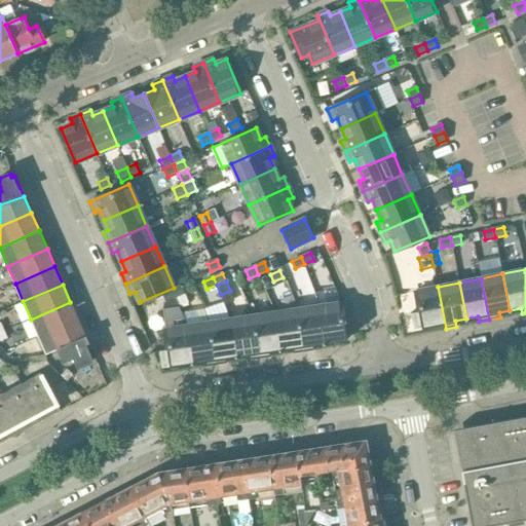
[(171,290),(175,297),(184,293),(180,286),(171,290)]
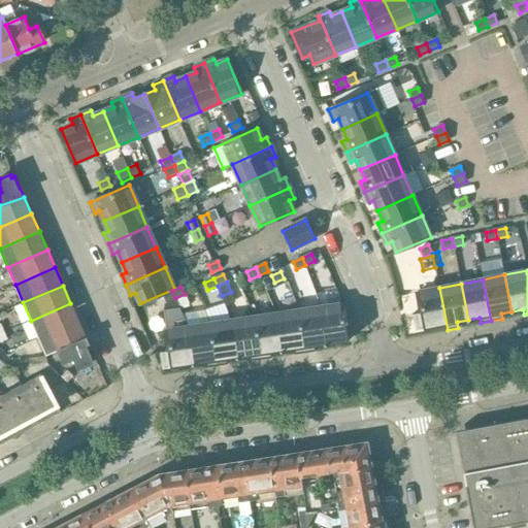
[(439,288),(417,293),(420,312),(413,314),(416,331),(446,325),(447,330),(448,330),(439,288)]
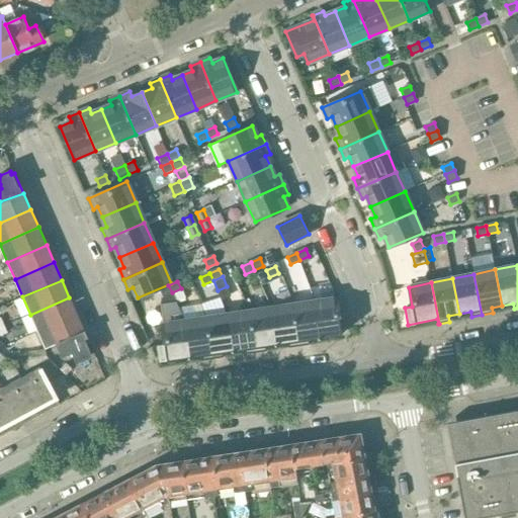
[(172,292),(168,285),(159,289),(163,296),(172,292)]
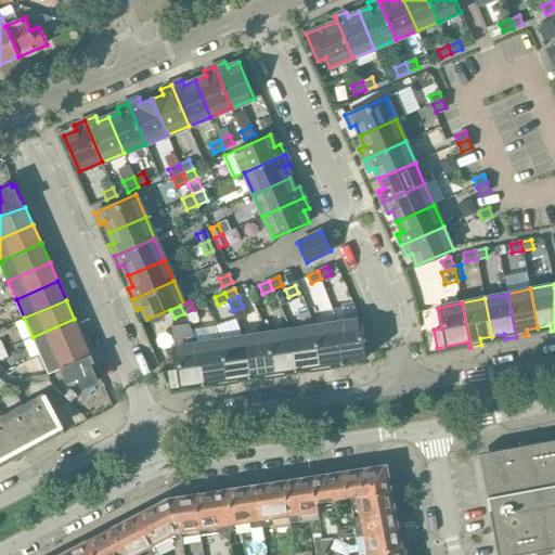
[(33,337),(41,356),(82,337),(74,319),(33,337)]
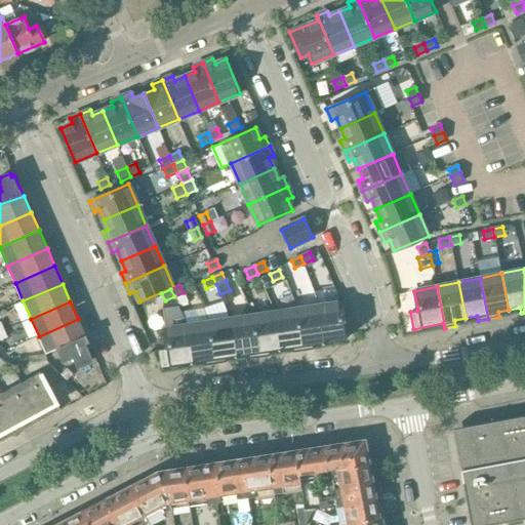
[(324,342),(347,338),(341,303),(318,306),(324,342)]
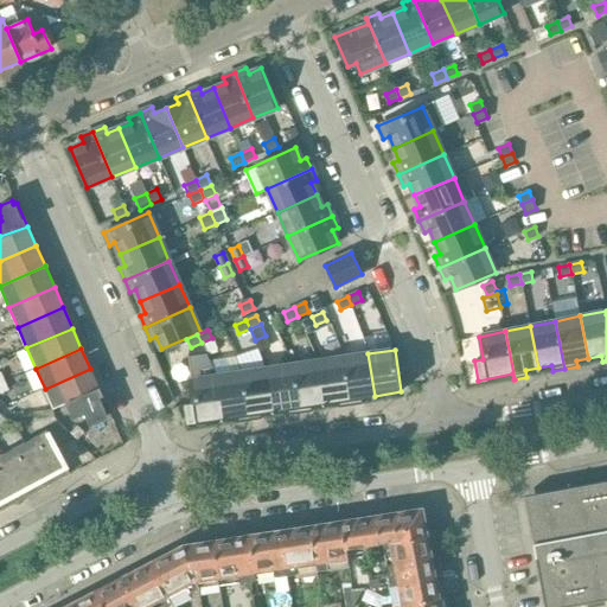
[(193,403),(184,404),(186,423),(223,419),(216,376),(206,353),(189,356),(192,379),(190,381),(193,403)]
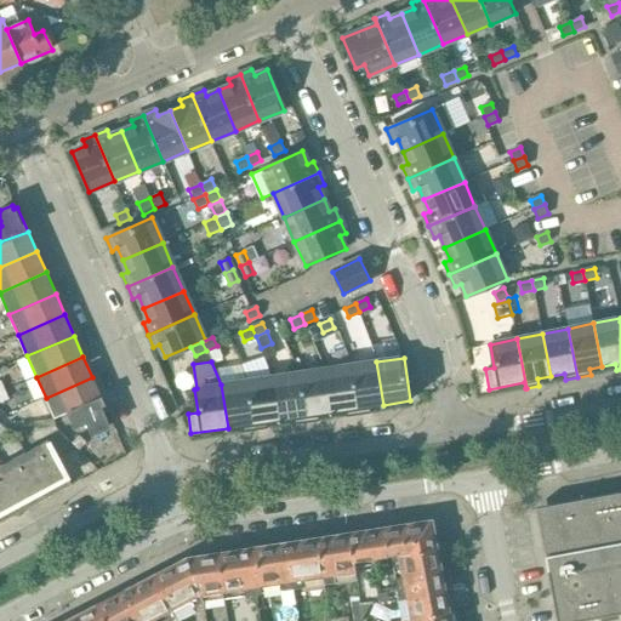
[(376,362),(351,365),(358,415),(371,414),(370,406),(383,405),(376,362)]
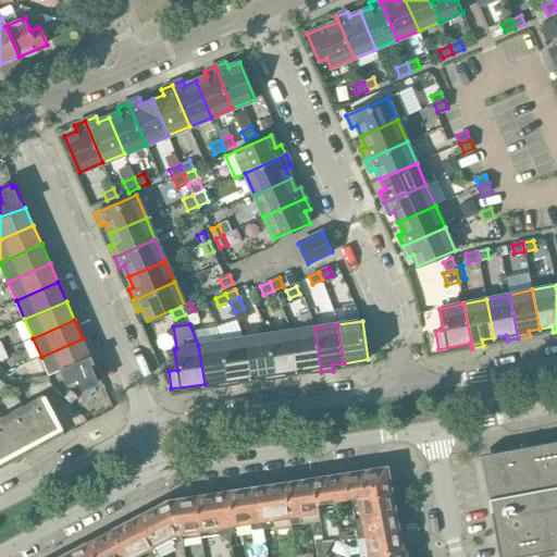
[(314,327),(292,331),(297,370),(309,369),(309,374),(321,372),(314,327)]
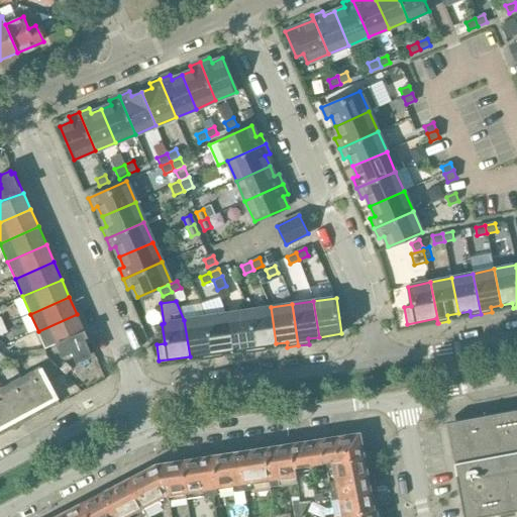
[(271,307),(248,311),(254,351),(266,350),(265,345),(276,343),(271,307)]
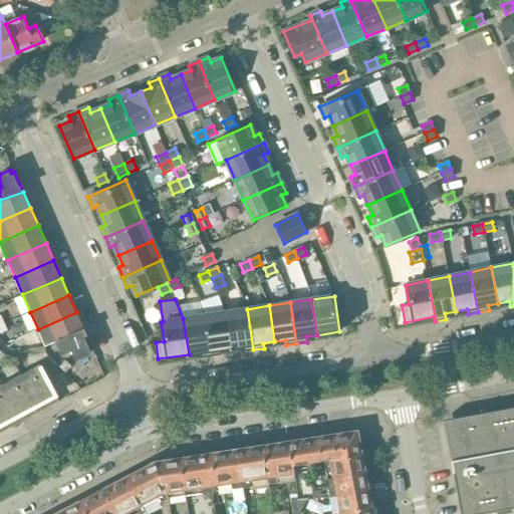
[(247,309),(226,312),(231,348),(242,346),(243,351),(253,349),(247,309)]
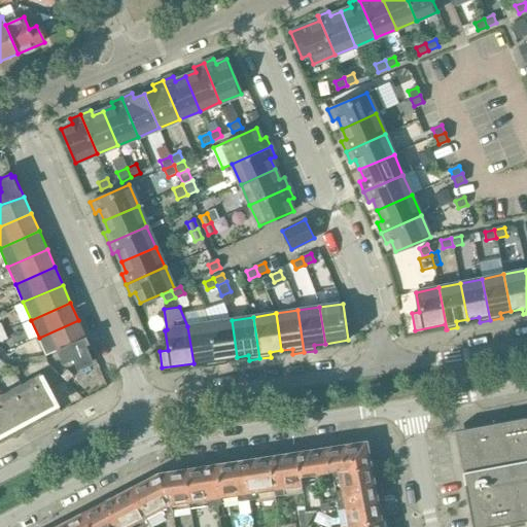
[(78,320),(39,338),(46,355),(59,350),(85,338),(78,320)]
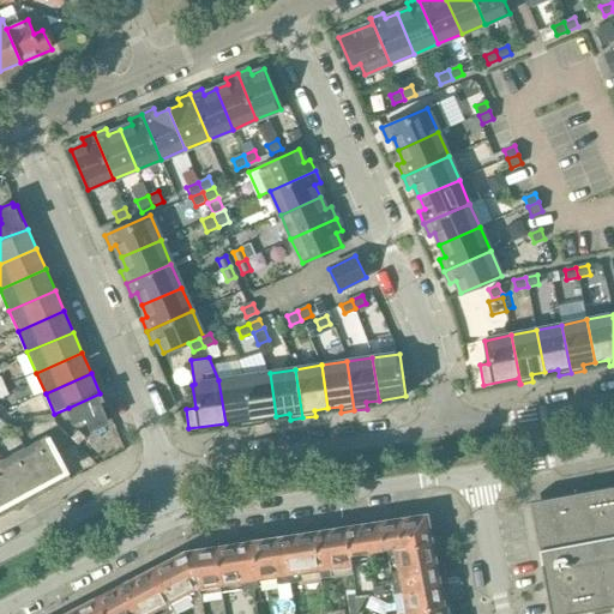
[(270,373),(245,377),(252,426),(264,423),(264,417),(276,416),(270,373)]
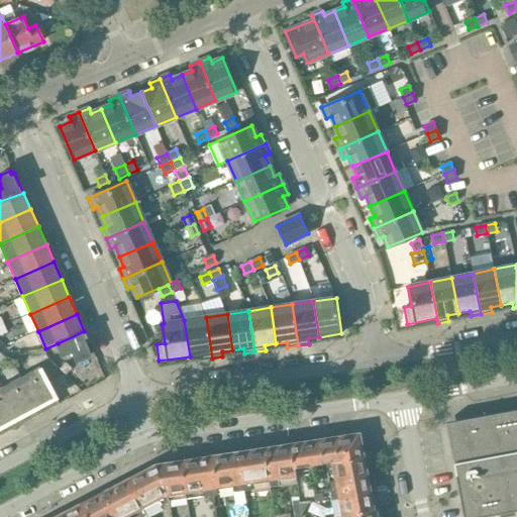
[(206,317),(184,320),(190,356),(200,354),(201,359),(212,358),(206,317)]
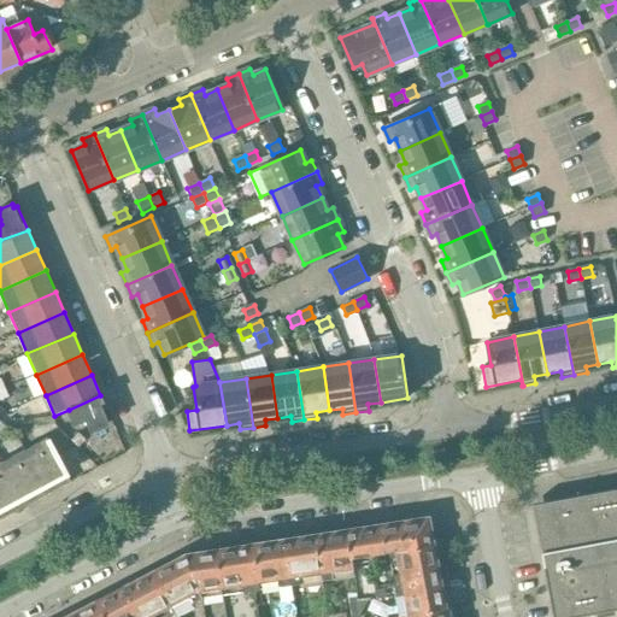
[(111,419),(100,395),(69,410),(75,423),(86,418),(92,432),(109,424),(107,421),(111,419)]
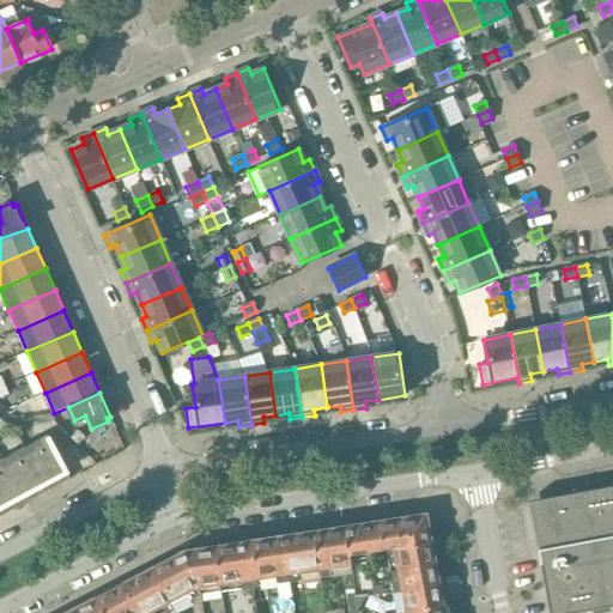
[(49,490),(71,479),(47,435),(25,447),(49,490)]
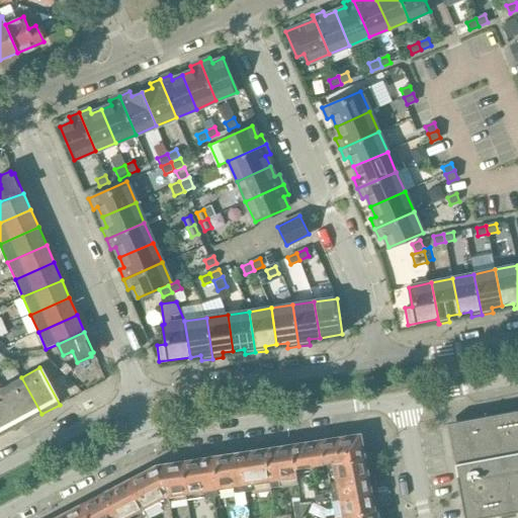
[(22,424),(41,414),(21,377),(3,387),(22,424)]
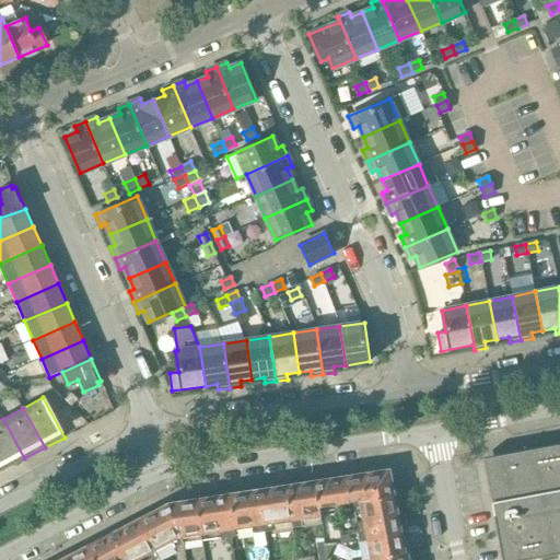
[(0,461),(4,469),(24,458),(3,419),(0,420),(0,461)]
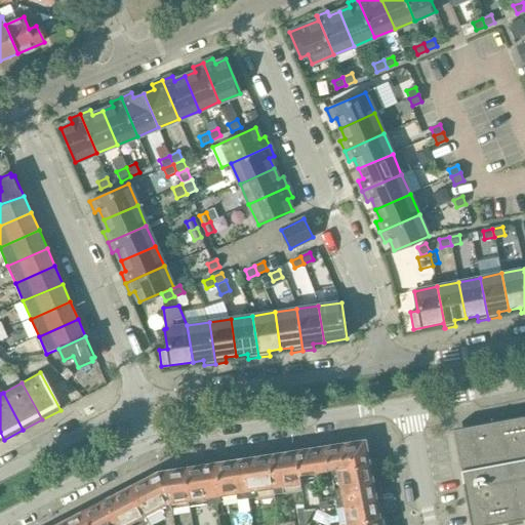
[(524,415),(483,423),(453,429),(454,436),(471,524),(486,524),(496,523),(524,518),(524,415)]
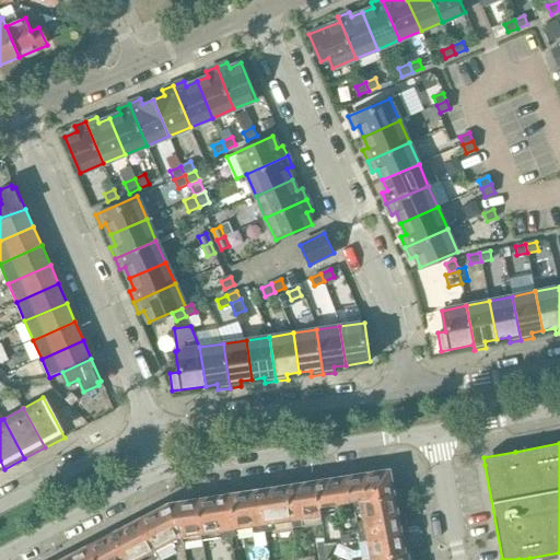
[(382,470),(316,481),(322,522),(323,537),(315,538),(318,559),(326,559),(337,538),(337,534),(329,535),(327,516),(354,512),(352,502),(394,493),(389,476),(388,476),(383,473),(382,470)]
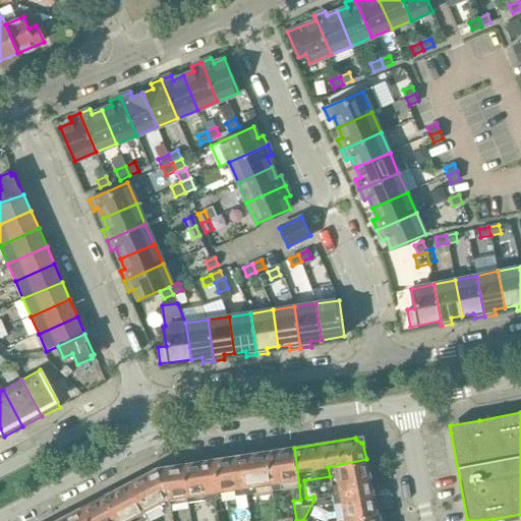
[(294,448),(267,452),(273,489),(299,485),(294,448)]
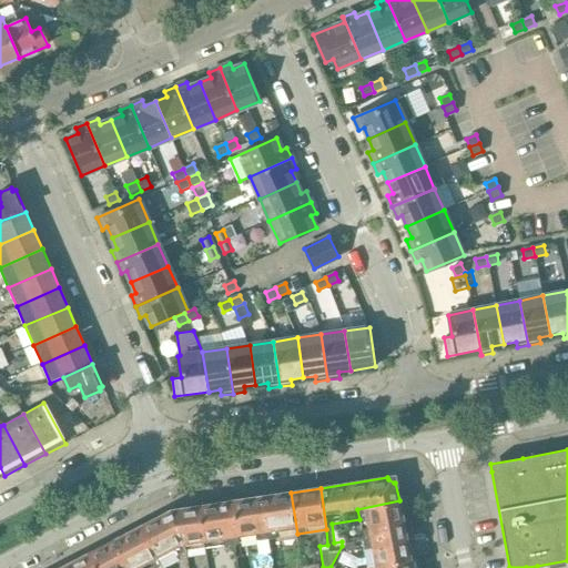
[(297,534),(291,493),(262,497),(267,538),(297,534)]
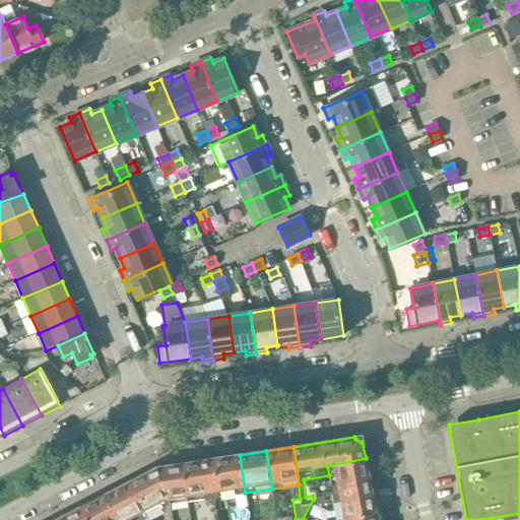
[(212,459),(218,497),(245,493),(240,455),(212,459)]
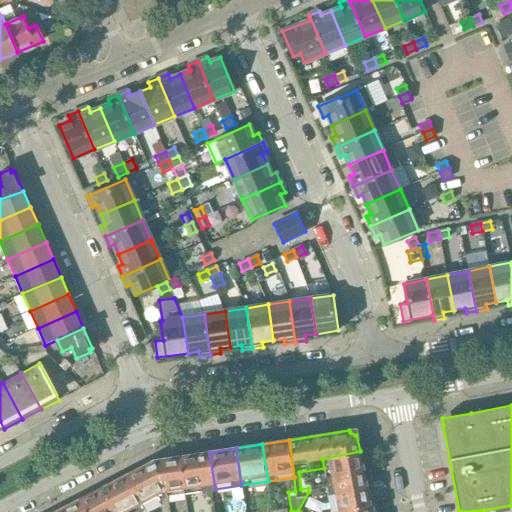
[(365,477),(360,451),(322,459),(324,468),(327,485),(365,477)]
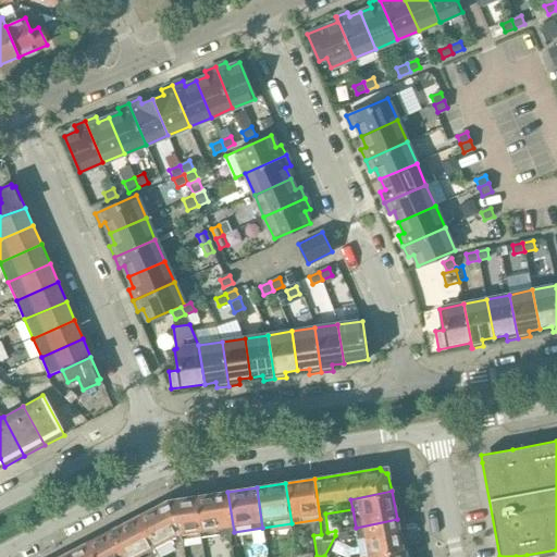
[(195,496),(200,532),(219,529),(219,535),(234,532),(227,492),(195,496)]
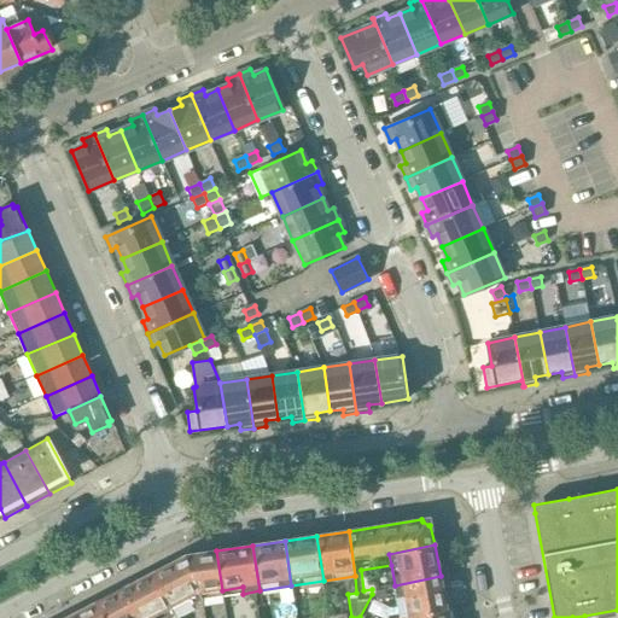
[(199,593),(222,590),(216,551),(186,555),(199,593)]
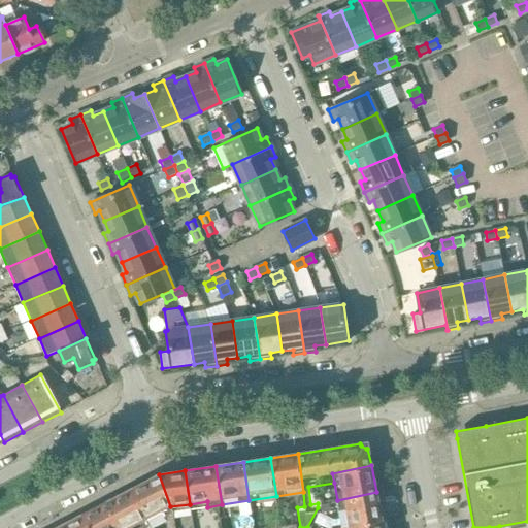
[(159,474),(131,489),(146,520),(162,512),(164,517),(172,513),(170,506),(159,474)]
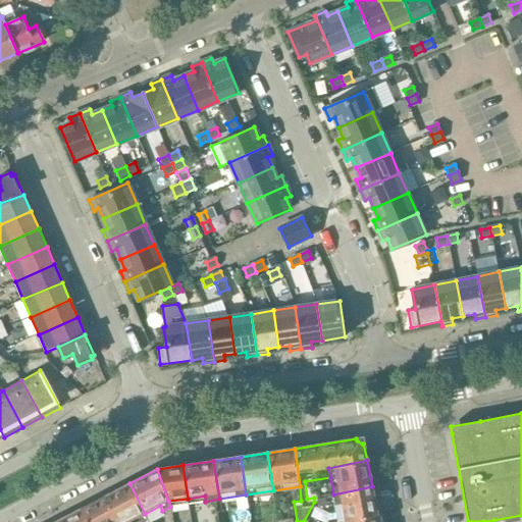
[(129,483),(105,497),(118,521),(128,521),(145,514),(129,483)]
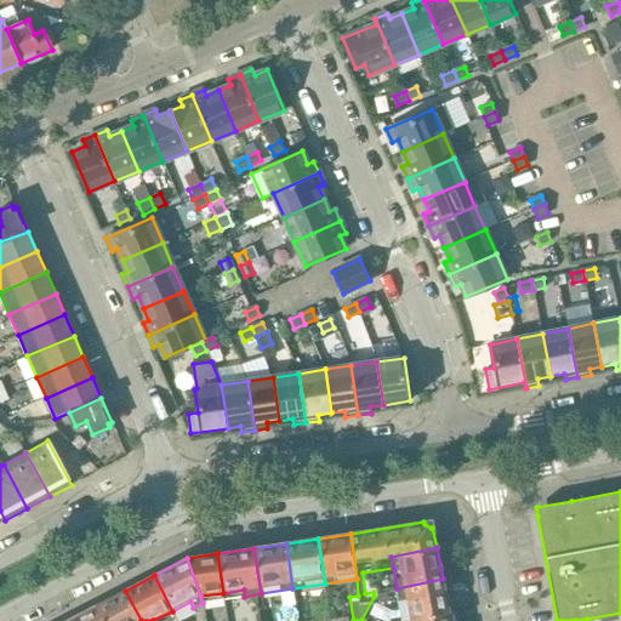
[(449,610),(443,579),(397,588),(403,619),(449,610)]
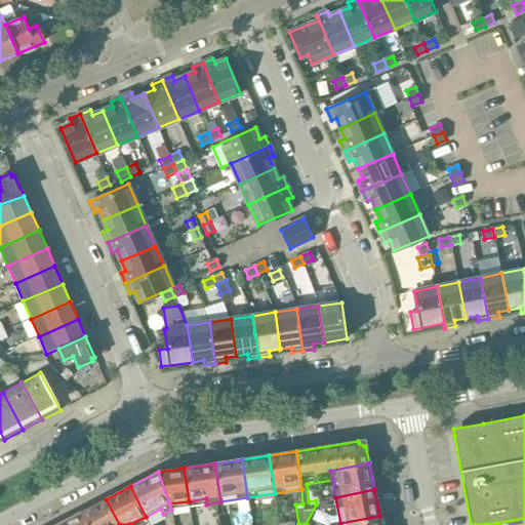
[(119,524),(106,499),(82,512),(88,524),(119,524)]
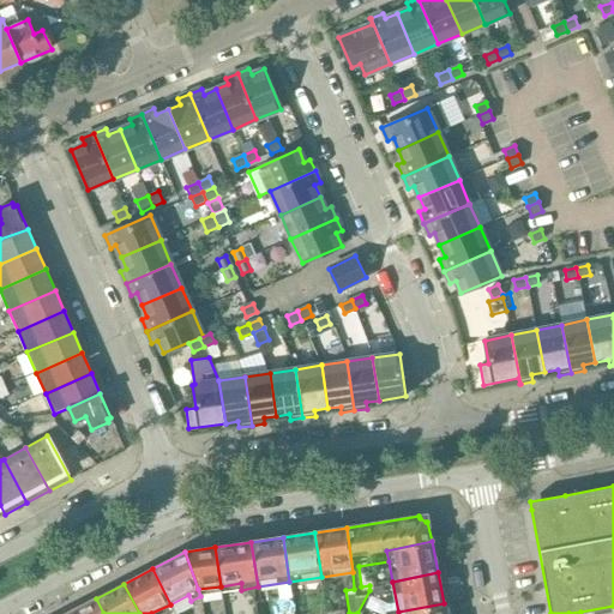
[(67,613),(103,613),(96,599),(67,613)]
